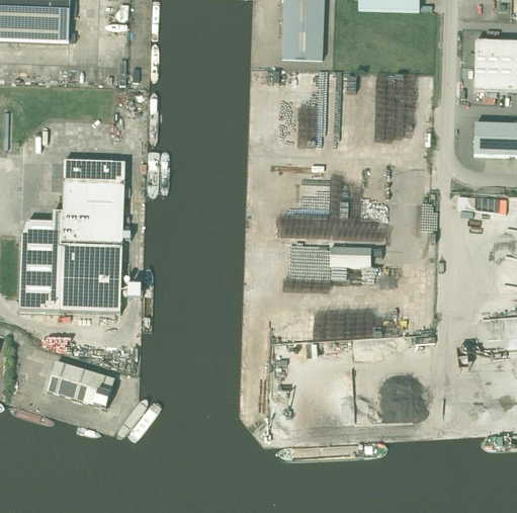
[(0,36),(68,39),(70,0),(0,0),(0,36)]
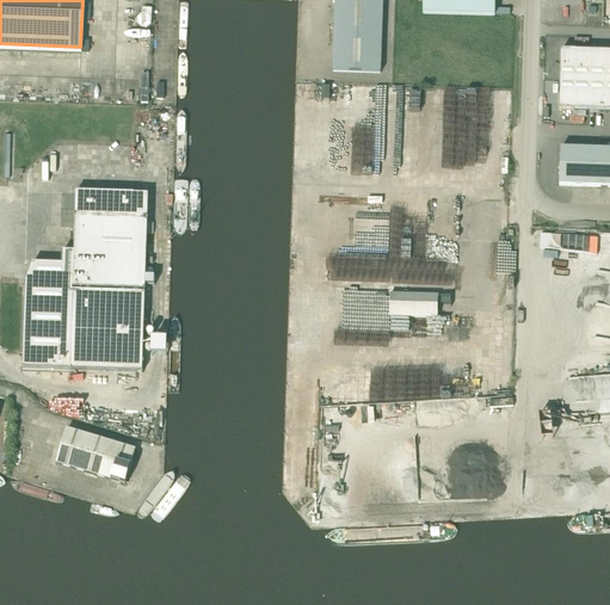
[(334,0),(333,31),(332,66),(380,68),(382,0),(334,0)]
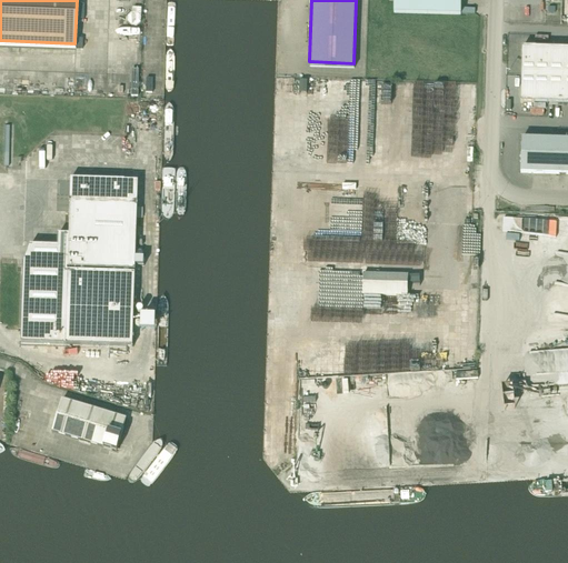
[(460,10),(459,0),(392,0),(392,8),(460,10)]
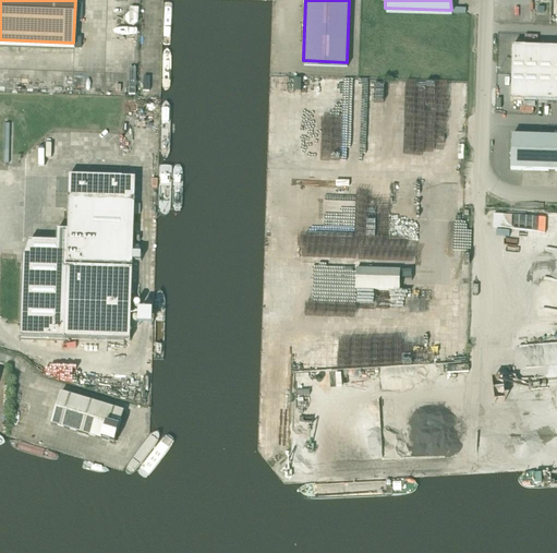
[(556,44),(537,43),(524,43),(511,41),(510,56),(511,56),(510,83),(509,96),(523,97),(556,97),(556,44)]
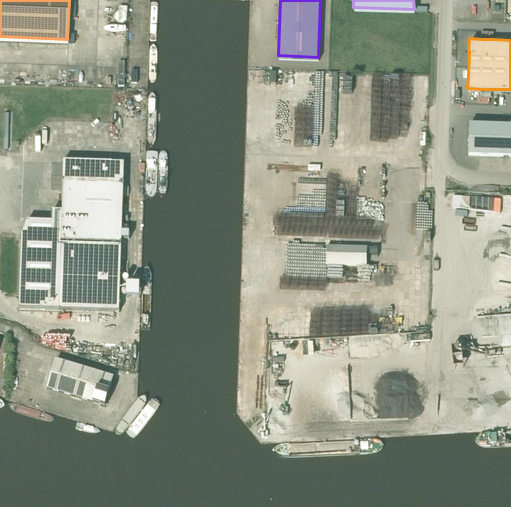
[(510,121),(468,120),(467,151),(510,152),(510,121)]
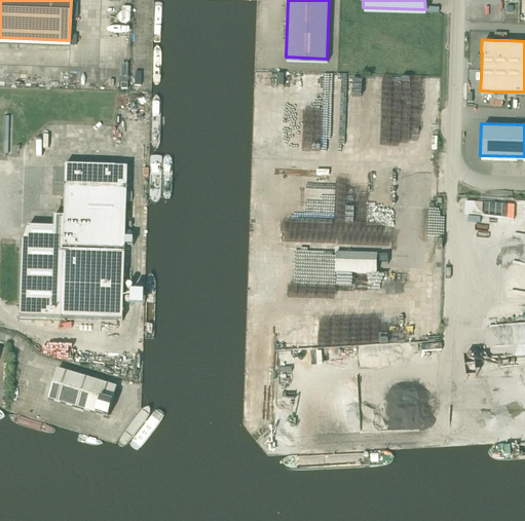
[(126,163),(65,161),(63,213),(52,213),(52,223),(27,222),(22,238),(19,313),(121,317),(124,249),(62,247),(62,244),(124,246),(125,197),(130,197),(130,188),(126,188),(126,163)]
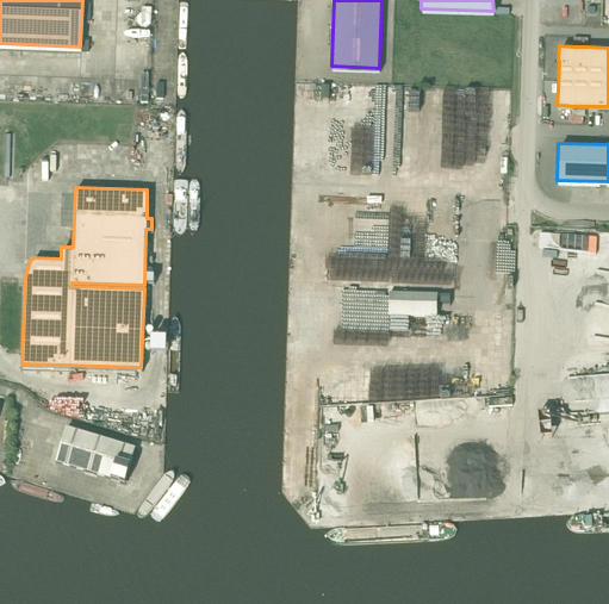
[(435,313),(436,290),(389,288),(387,312),(435,313)]
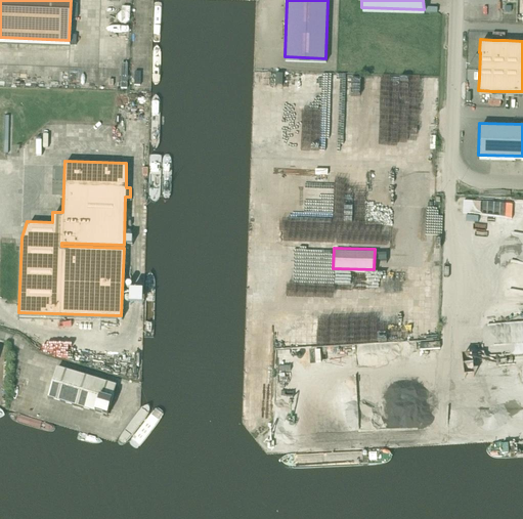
[(106,412),(116,382),(56,363),(47,393),(106,412)]
